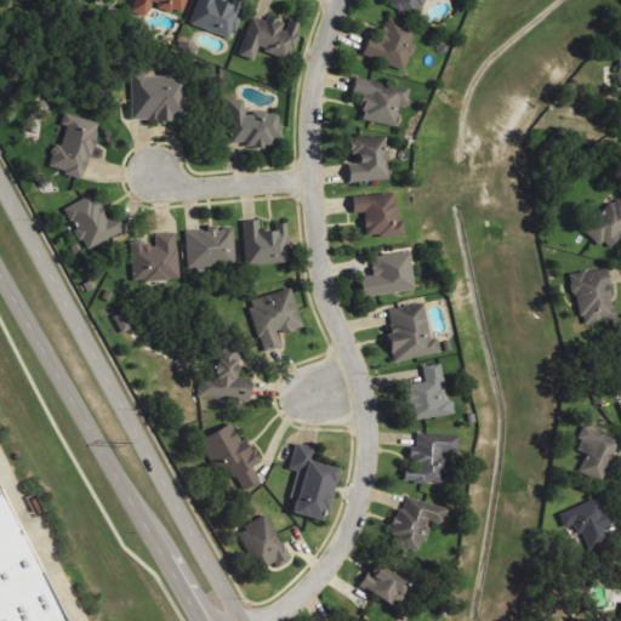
[(181,16),(187,0),(135,0),(131,12),(146,18),(152,4),(181,16)]
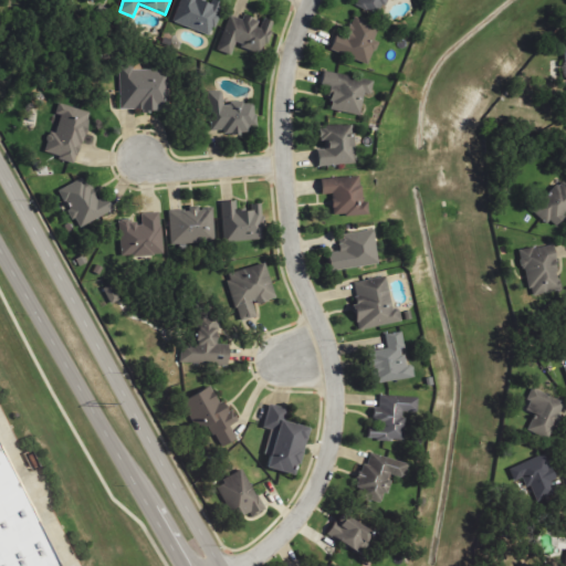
[(180,0),(173,23),(211,37),(222,3),(213,0),(180,0)]
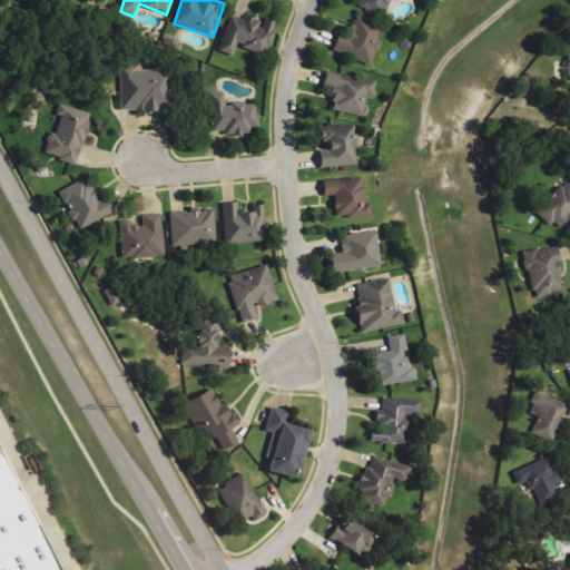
[(360,0),(357,6),(383,16),(389,0),(360,0)]
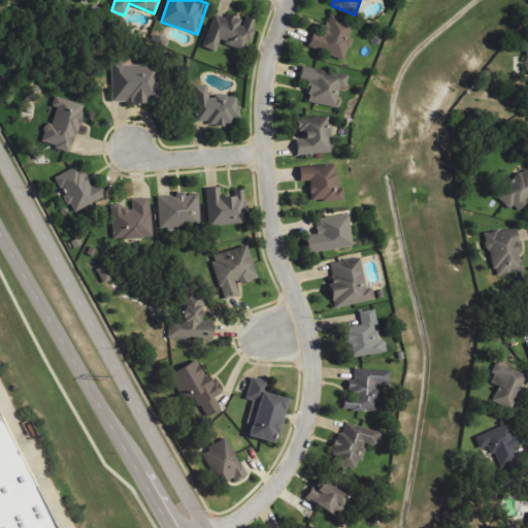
[(203,48),(216,52),(218,43),(245,52),(255,21),(243,18),(242,20),(226,14),(225,19),(213,15),(203,48)]
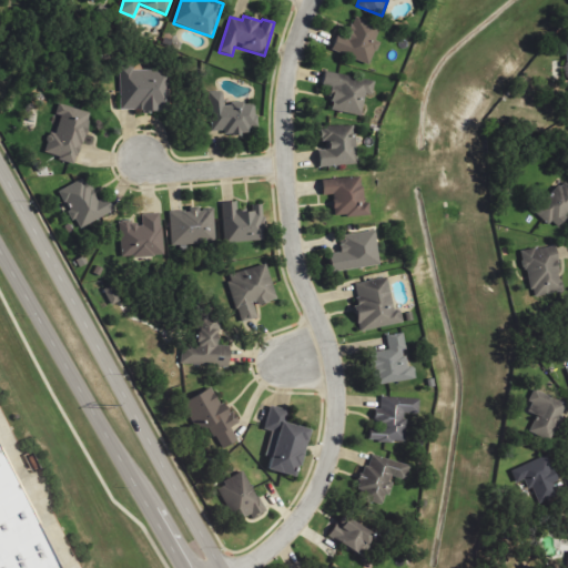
[(330,51),(369,64),(377,41),(375,41),(379,27),(353,18),(345,39),(335,36),(330,51)]
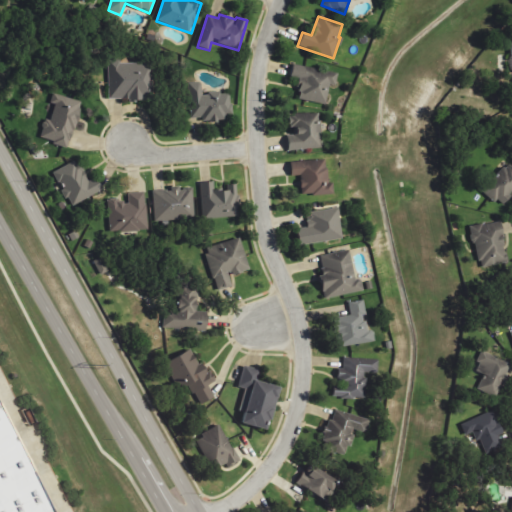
[(153,99),(152,63),(119,63),(119,59),(107,60),(108,100),(153,99)]
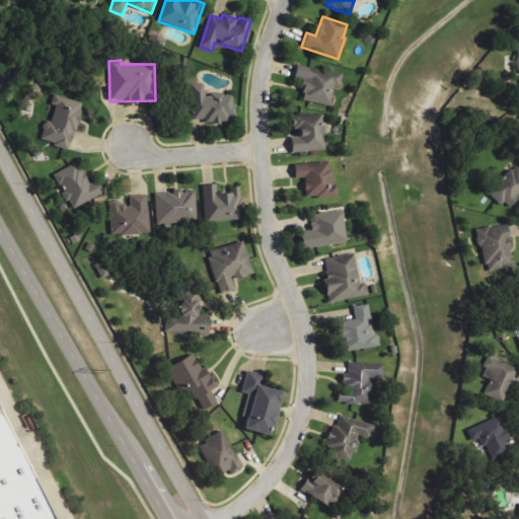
[(329,105),(332,86),(340,87),(342,72),(295,66),(292,86),(302,88),(300,101),(329,105)]
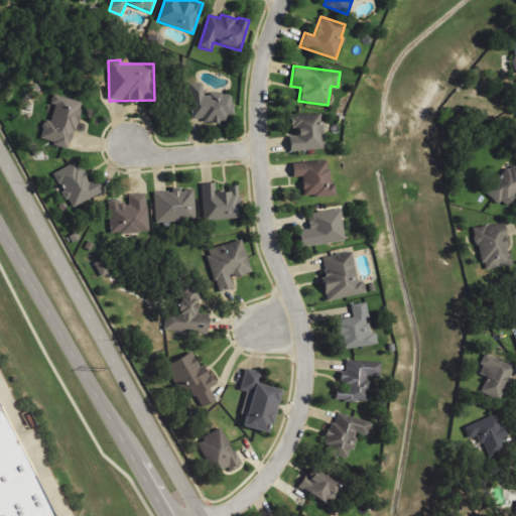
[(191,122),(225,121),(225,117),(233,117),(232,93),(203,94),(203,83),(190,83),(191,122)]
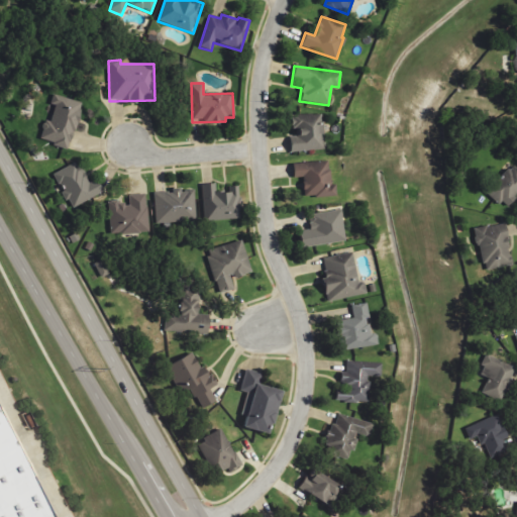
[(70,148),(80,102),(54,96),(43,142),(70,148)]
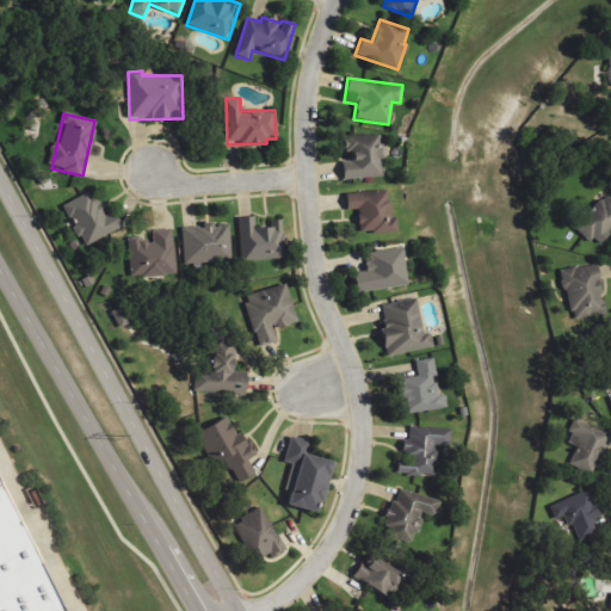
[(383,178),(381,135),(344,136),(345,152),(350,152),(351,165),(341,165),(343,180),(383,178)]
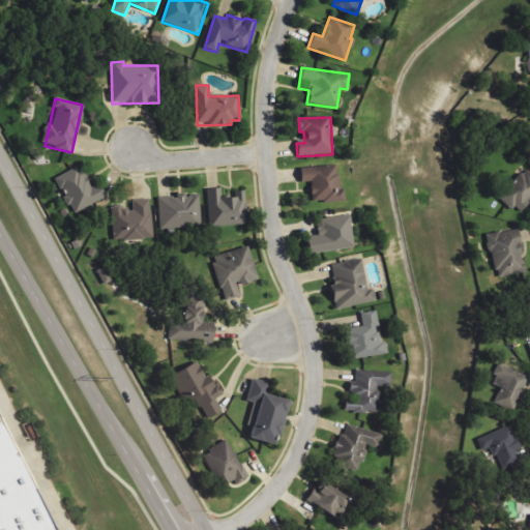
[(54,177),(72,214),(105,197),(97,182),(89,186),(78,165),(54,177)]
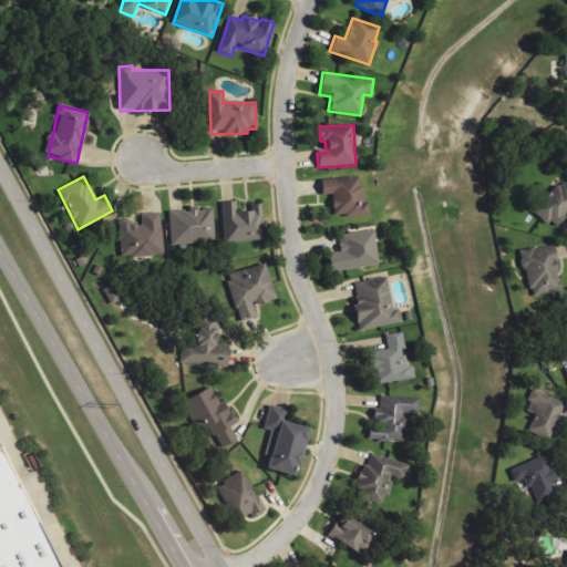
[(320,178),(321,195),(331,194),(332,216),(368,214),(368,203),(362,203),(360,176),(320,178)]
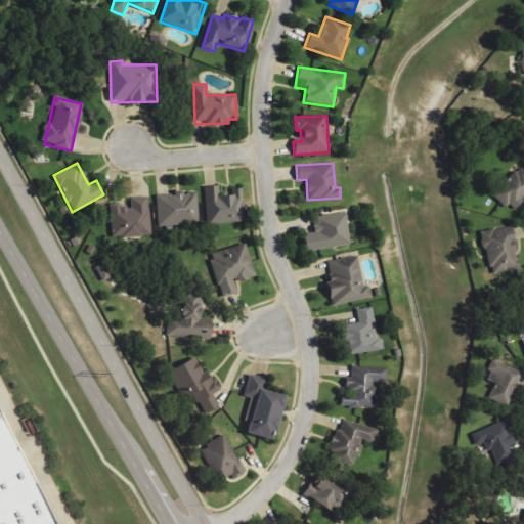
[(514,211),(523,198),(523,171),(516,165),(492,194),(514,211)]
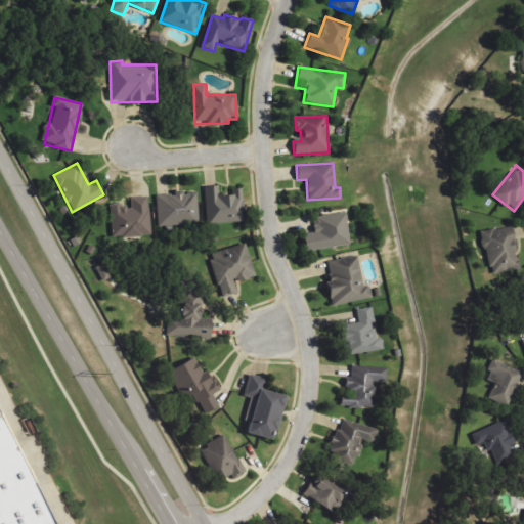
[(217,185),(207,186),(209,223),(245,221),(243,187),(232,188),(232,193),(218,194),(217,185)]
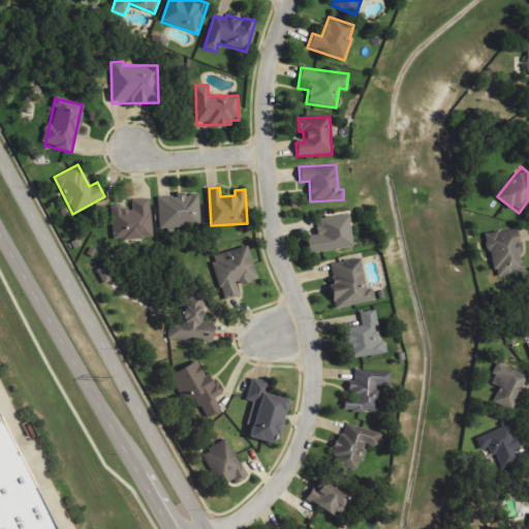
[(198,193),(184,194),(183,191),(174,192),(175,195),(157,196),(158,227),(199,226),(198,193)]
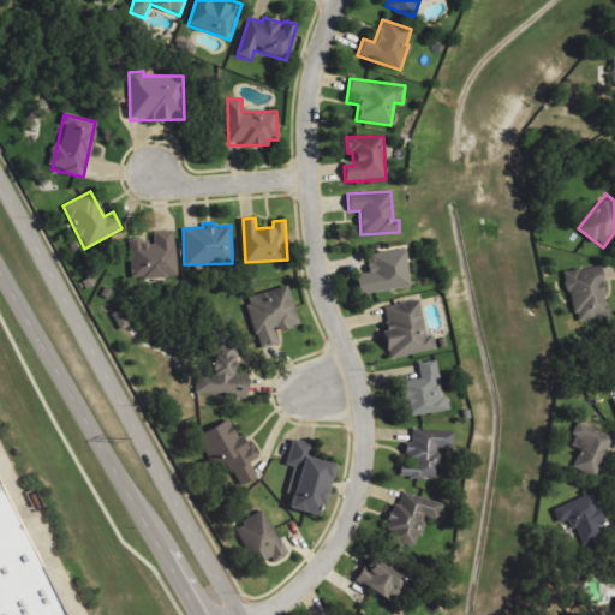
[(175,278),(174,231),(153,231),(153,240),(129,242),(130,279),(175,278)]
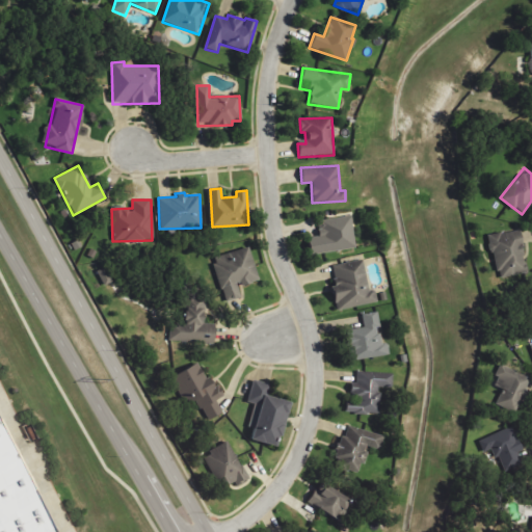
[(309,254),(354,248),(351,215),(317,218),(319,236),(307,238),(309,254)]
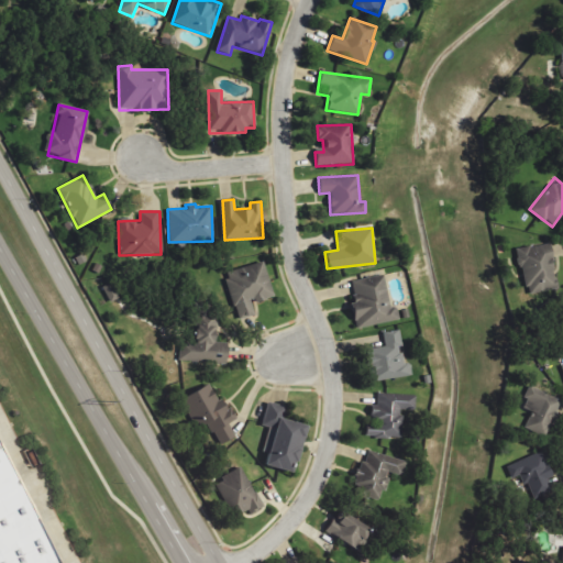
[(518,247),(525,294),(556,289),(549,243),(518,247)]
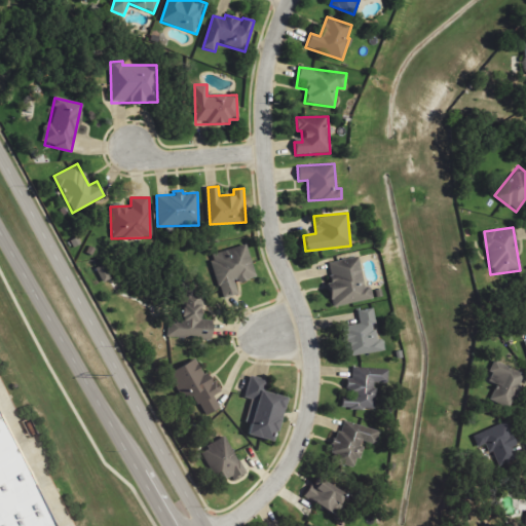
[(256,275),(245,243),(209,256),(223,298),(238,293),(234,284),(256,275)]
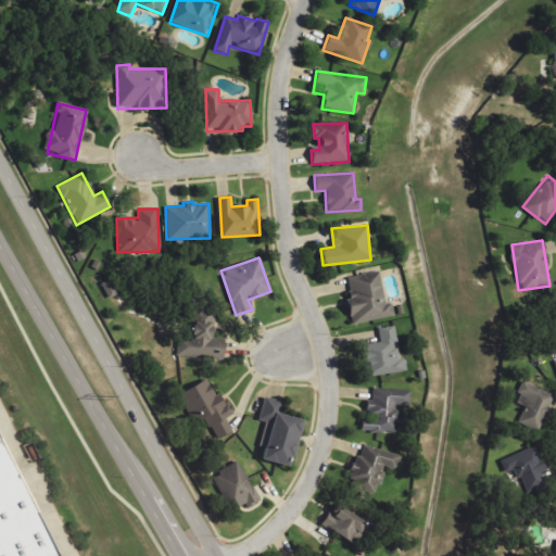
[(386,305),(378,273),(344,280),(353,325),(394,316),(392,304),(386,305)]
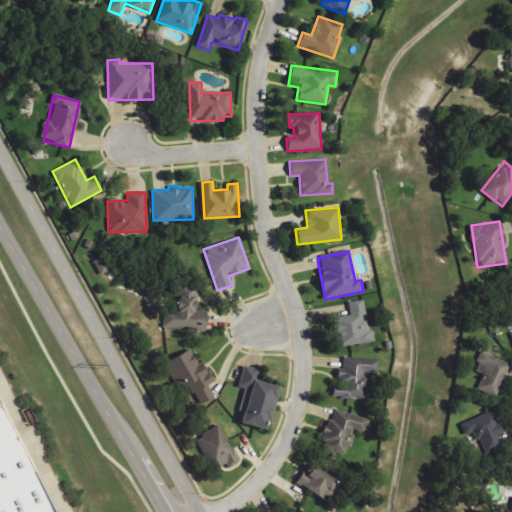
[(162,328),(205,330),(206,312),(196,311),(197,287),(190,287),(190,283),(175,282),(174,310),(163,310),(162,328)]
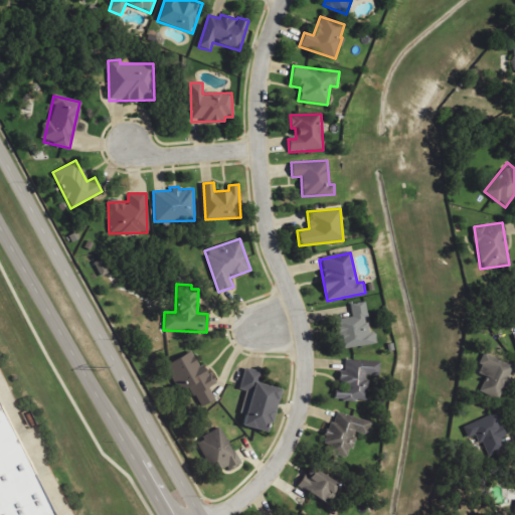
[(376,344),(375,333),(368,334),(365,317),(367,317),(365,303),(350,305),(352,318),(332,321),(336,349),(376,344)]
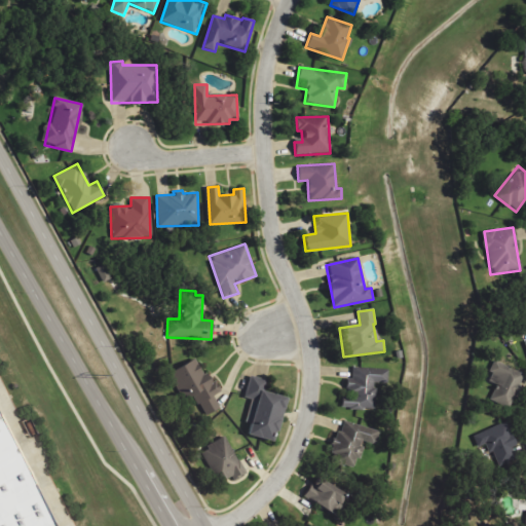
[(220,407),(213,396),(218,392),(195,355),(168,372),(184,399),(192,393),(205,415),(220,407)]
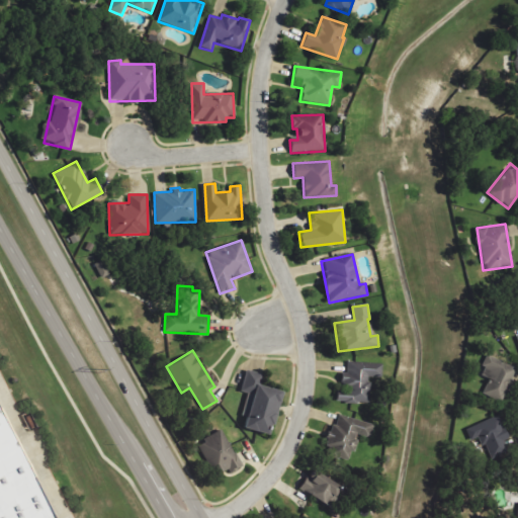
[(517,368),(488,355),(480,372),(490,377),(483,394),(502,402),(517,368)]
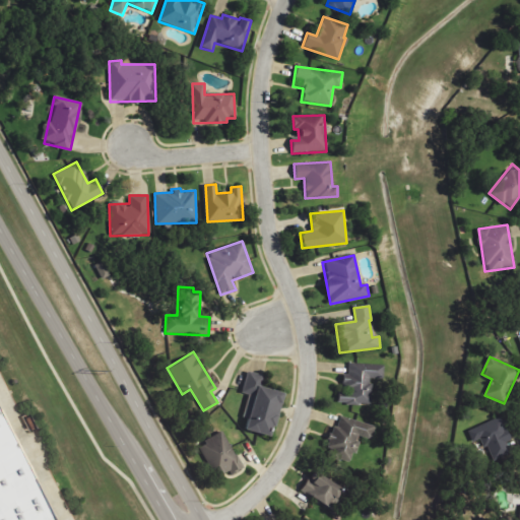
[(280,392),(260,387),(263,376),(247,372),(242,392),(252,394),(244,430),(270,437),(280,392)]
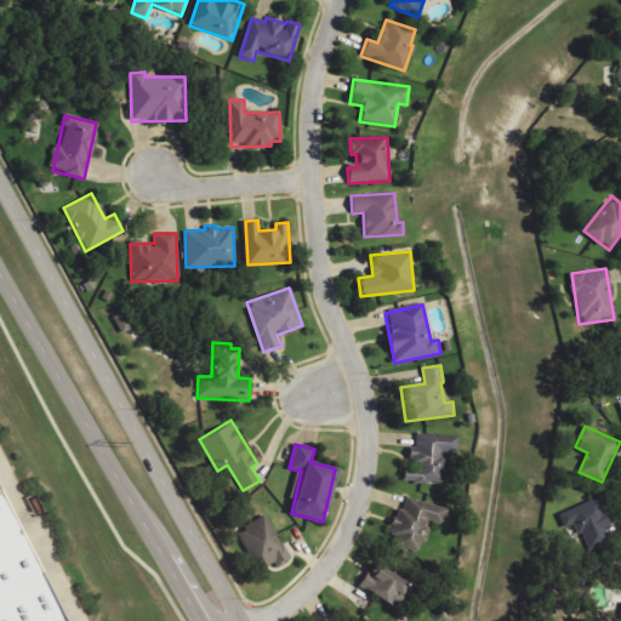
[(64,620),(0,495),(0,620),(64,620)]
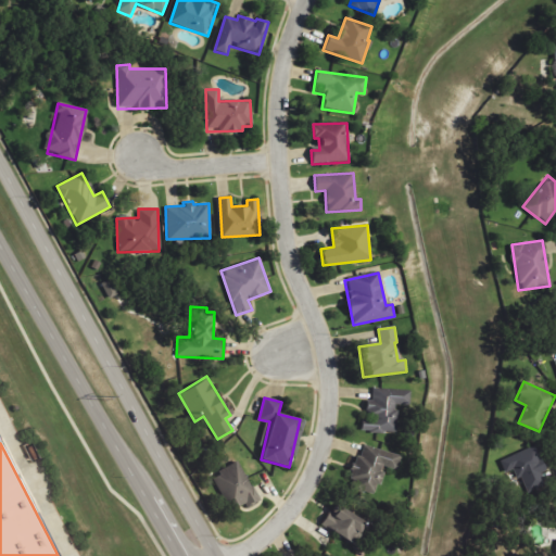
[(383,467),(396,470),(400,455),(358,443),(346,485),(376,494),(383,467)]
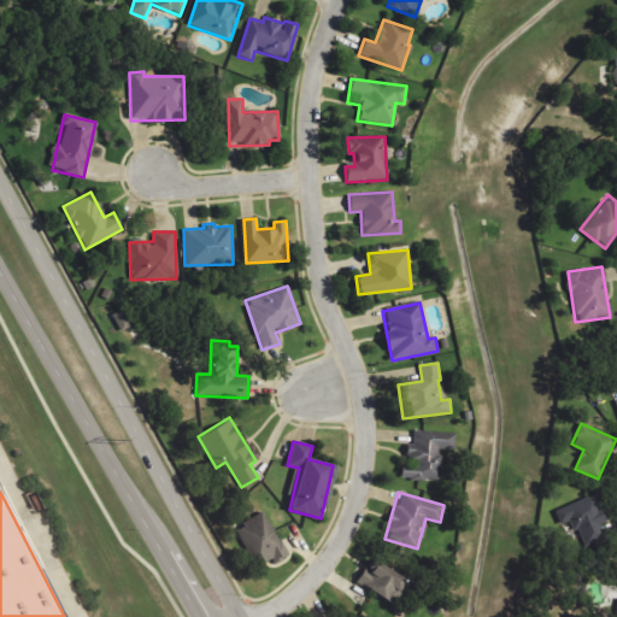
[(569,522),(574,533),(579,530),(586,546),(606,538),(600,526),(606,523),(593,494),(553,512),(559,526),(569,522)]
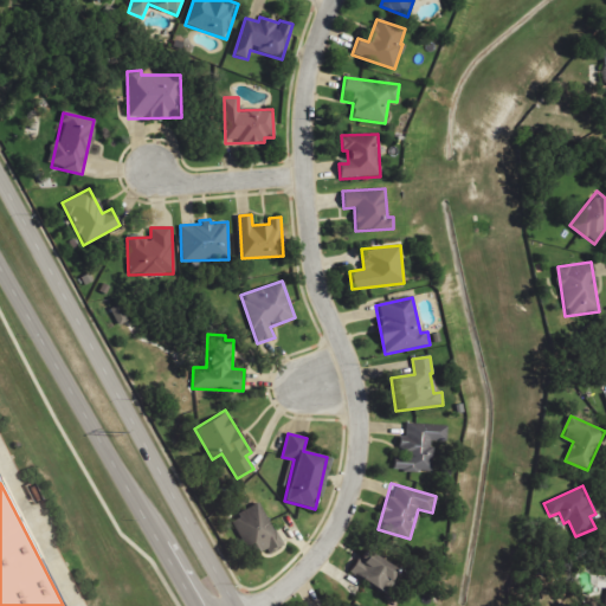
[(262,560),(285,543),(256,502),(233,519),(262,560)]
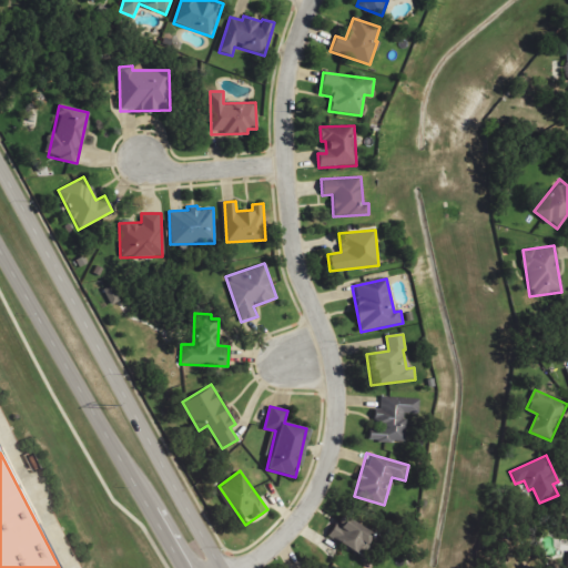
[(327,538),(364,556),(375,533),(337,516),(327,538)]
